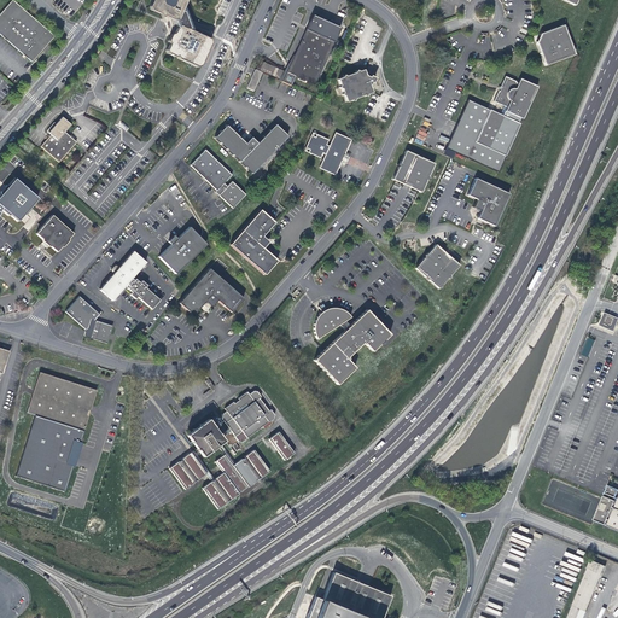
[(150,0),(147,6),(150,10),(167,17),(170,18),(174,25),(172,30),(164,47),(165,53),(194,65),(199,63),(209,40),(208,38),(188,29),(179,24),(176,19),(181,9),(184,0),(150,0)]
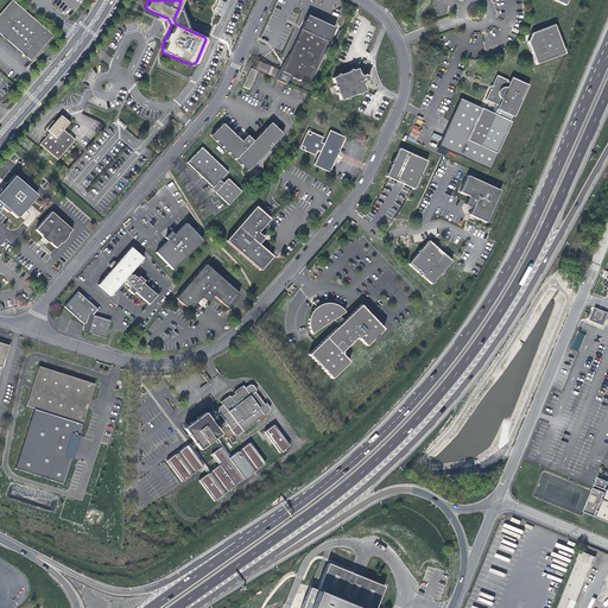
[(0,37),(8,45),(31,64),(52,38),(25,14),(12,2),(0,16),(0,37)]
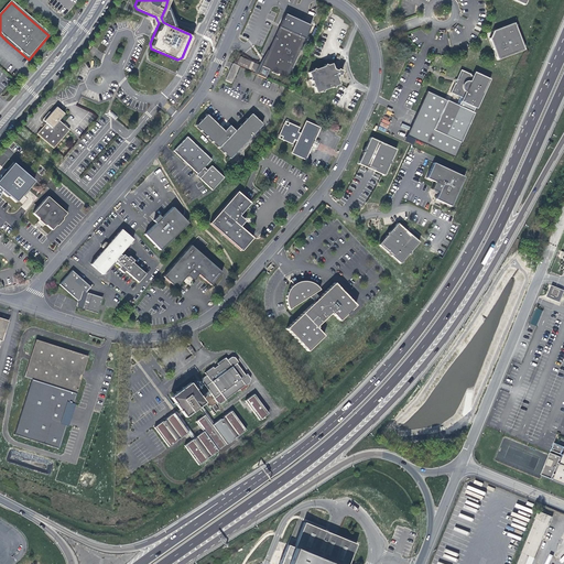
[(165,8),(161,18),(163,22),(172,26),(165,8)]
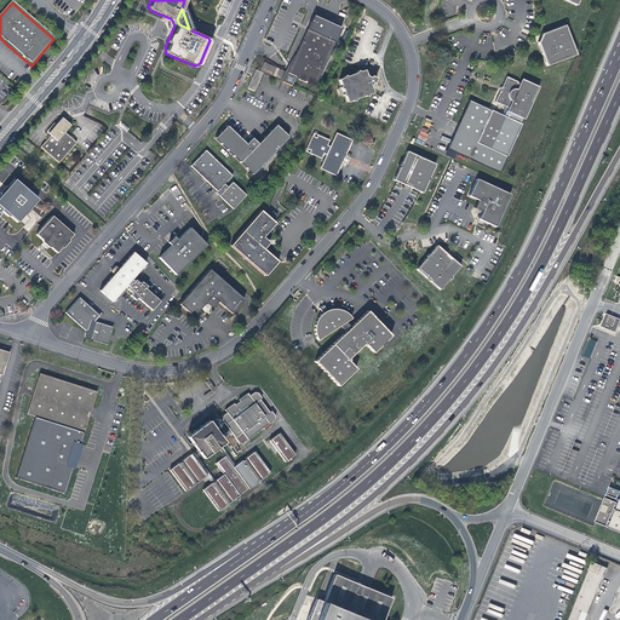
[(315,15),(309,29),(338,42),(344,27),(315,15)]
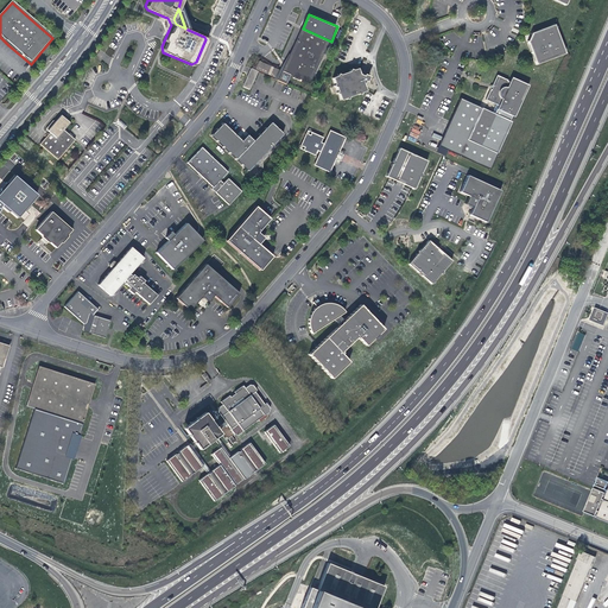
[(537,62),(567,51),(555,23),(532,31),(530,35),(527,39),(537,62)]
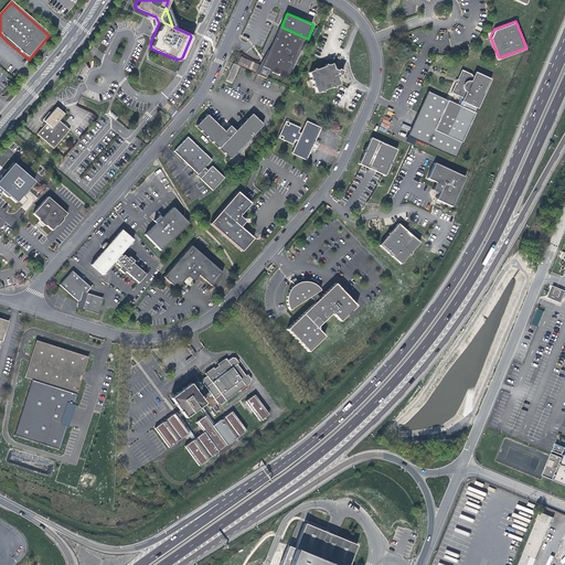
[(281,27),(264,66),(290,78),(308,39),(281,27)]
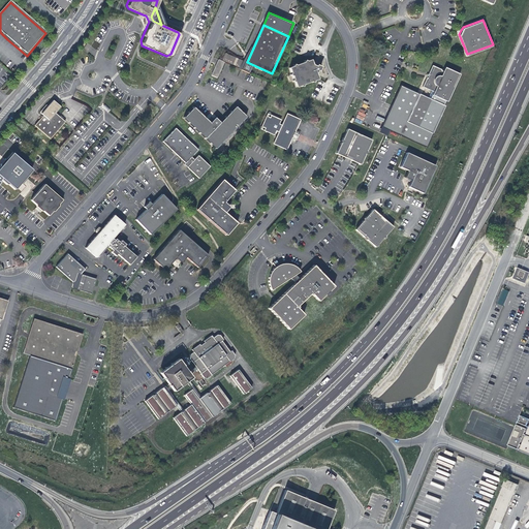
[(290,70),(289,73),(291,73),(293,76),(291,79),(294,80),(296,85),(300,84),(302,85),(303,83),(311,80),(313,81),(314,78),(318,76),(316,71),(317,68),(319,69),(321,63),(316,62),(315,63),(313,63),(311,57),(307,58),(304,58),(303,60),(297,62),(293,61),(292,63),(288,65),(290,70)]
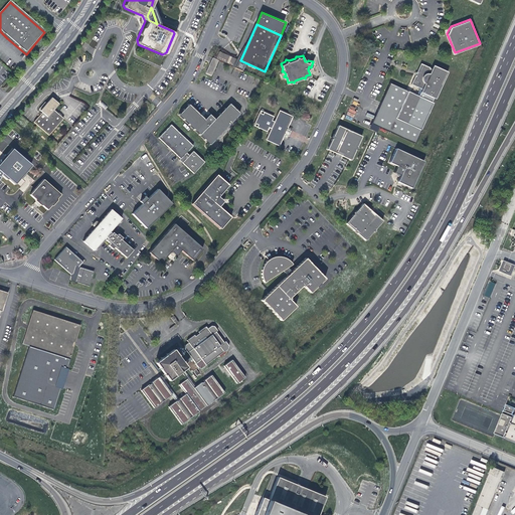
[(205,72),(211,75),(217,59),(212,57),(205,72)]
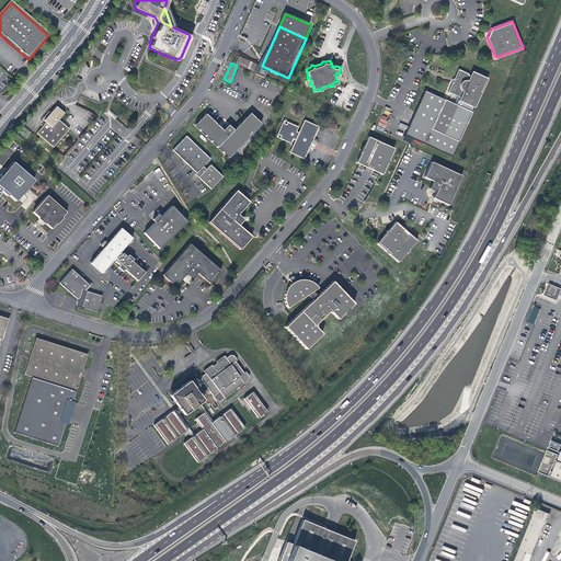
[(473,111),(471,110),(473,105),(474,106),(488,77),(472,69),(470,73),(468,72),(468,71),(459,67),(455,77),(456,78),(454,81),(453,81),(448,90),(458,94),(455,102),(445,98),(432,127),(459,140),(473,111)]
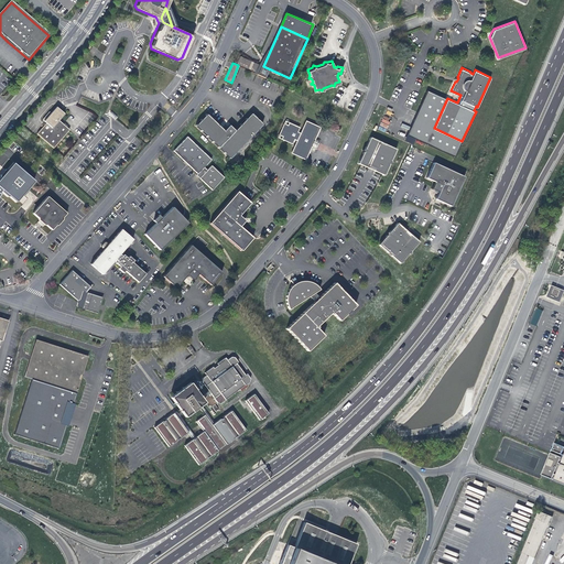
[(434,128),(447,98),(429,91),(409,136),(456,156),(462,141),(434,128)]
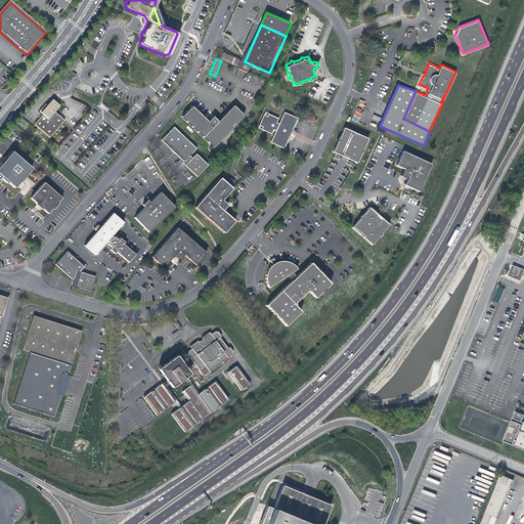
[(63,120),(54,111),(58,105),(52,98),(46,104),(45,103),(39,112),(42,114),(33,124),(48,138),(63,120)]
